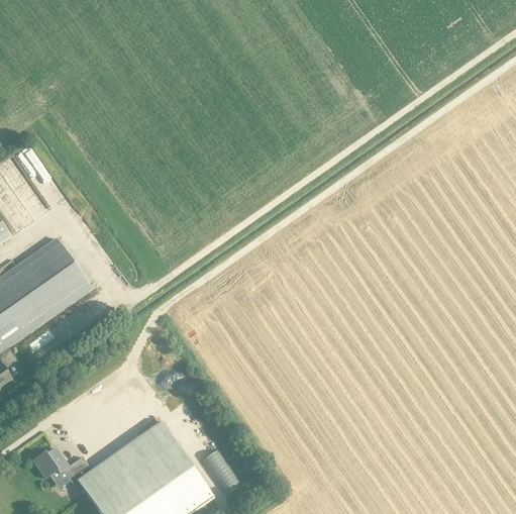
[(9,157),(0,163),(0,166),(17,189),(28,182),(9,157)]
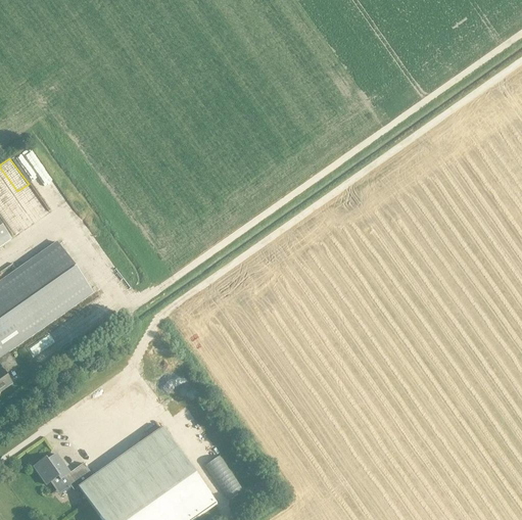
[(31,201),(25,205),(30,213),(36,208),(31,201)]
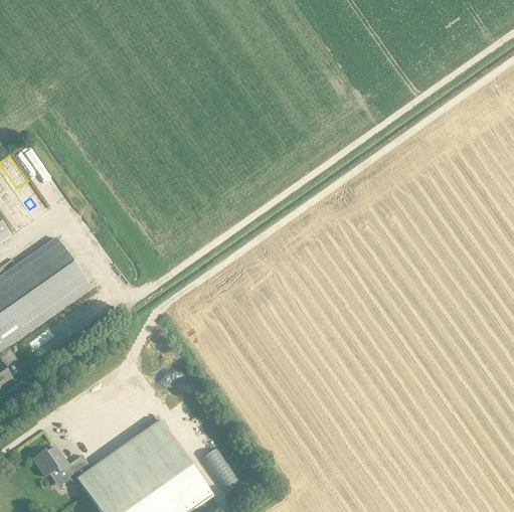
[(0,241),(11,233),(0,216),(0,241)]
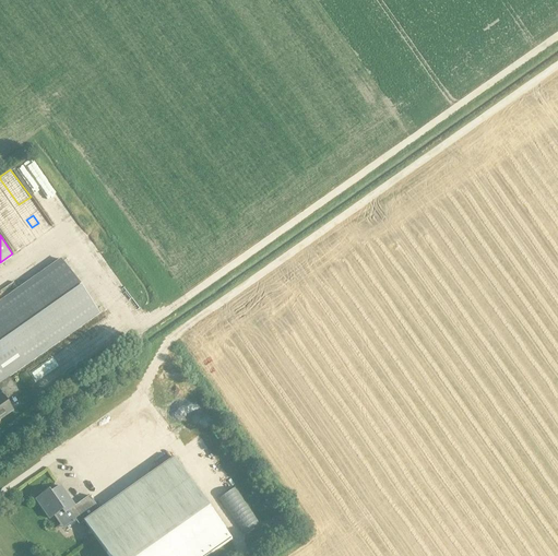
[(0,298),(0,380),(10,374),(99,311),(61,257),(0,298)]
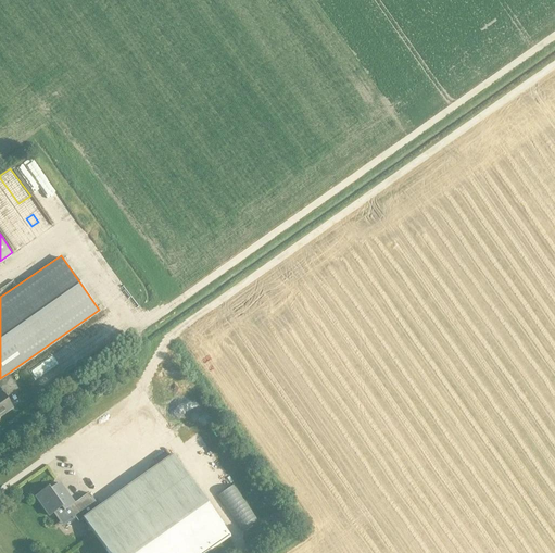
[(0,414),(13,405),(7,396),(20,386),(10,372),(0,378),(0,384),(3,389),(0,391),(0,414)]
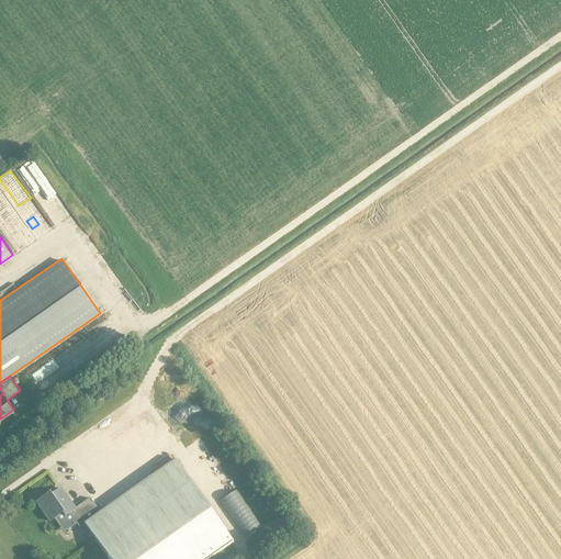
[(202,558),(233,538),(176,457),(101,510),(85,521),(85,522),(111,558),(202,558)]
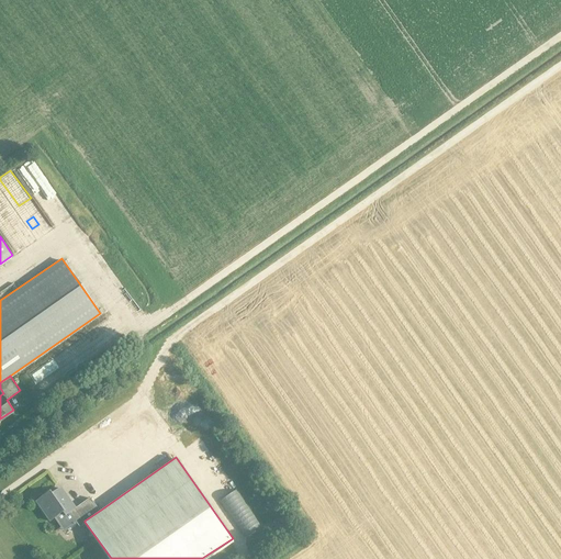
[(40,498),(53,517),(63,510),(66,514),(70,511),(80,525),(85,522),(85,521),(101,510),(90,495),(75,506),(60,485),(52,492),(49,490),(40,498)]
